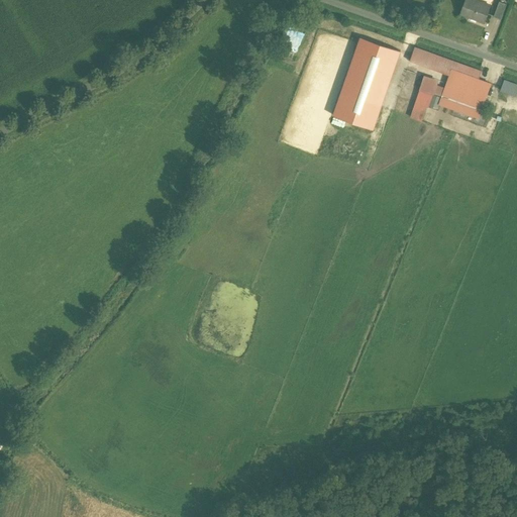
[(489,4),(479,0),(462,0),(457,14),(481,23),(489,4)]
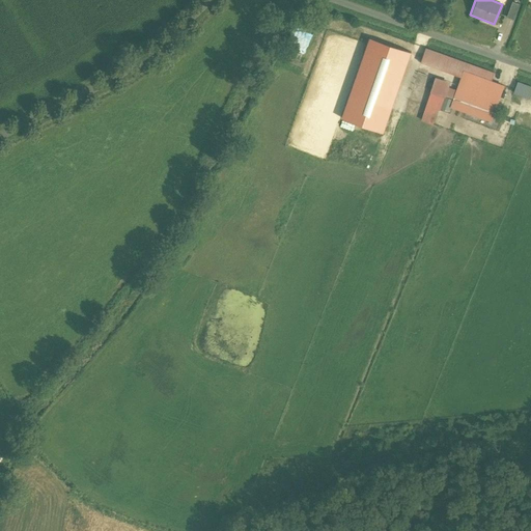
[(518,4),(511,2),(505,19),(511,21),(518,4)]
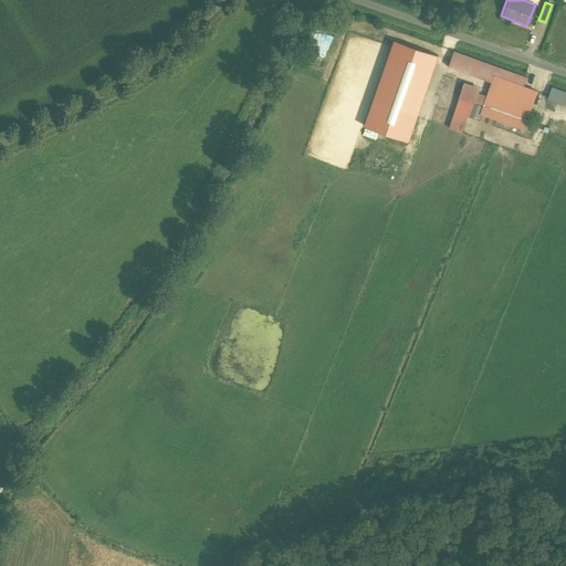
[(392,46),(373,102),(417,117),(438,56),(395,41),(392,46)]
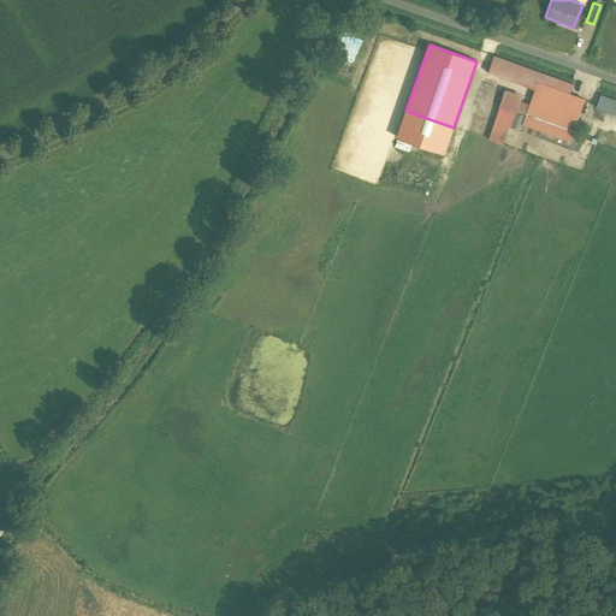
[(574,84),(495,55),(489,72),(535,90),(538,83),(570,94),(574,84)]
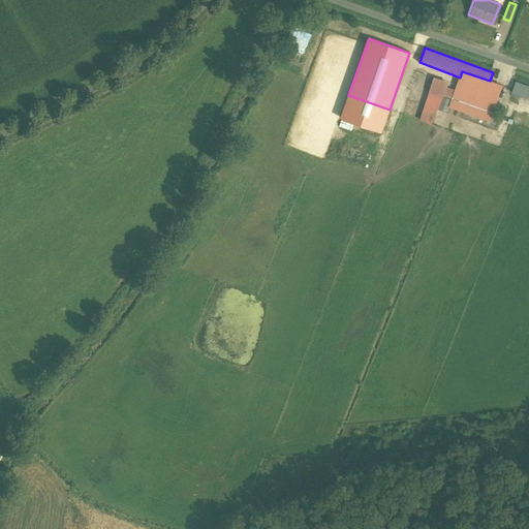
[(490,81),(462,71),(460,78),(460,79),(456,90),(456,91),(493,104),(494,104),(501,86),(490,81)]
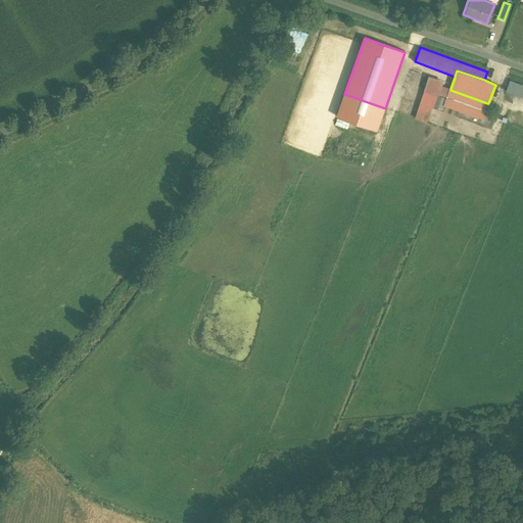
[(424,91),(438,95),(441,86),(443,81),(429,76),(424,91)]
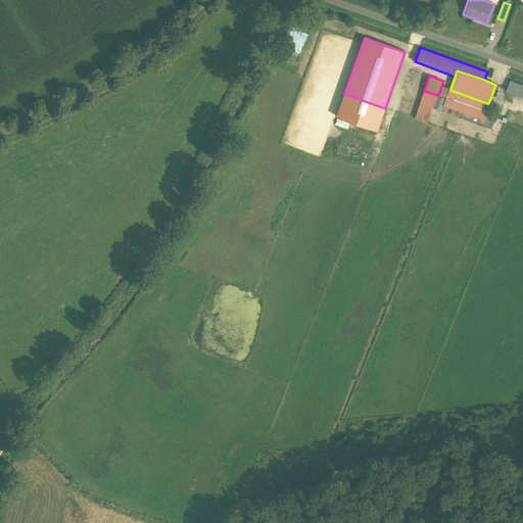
[(505,93),(522,96),(522,95),(522,83),(508,81),(505,93)]
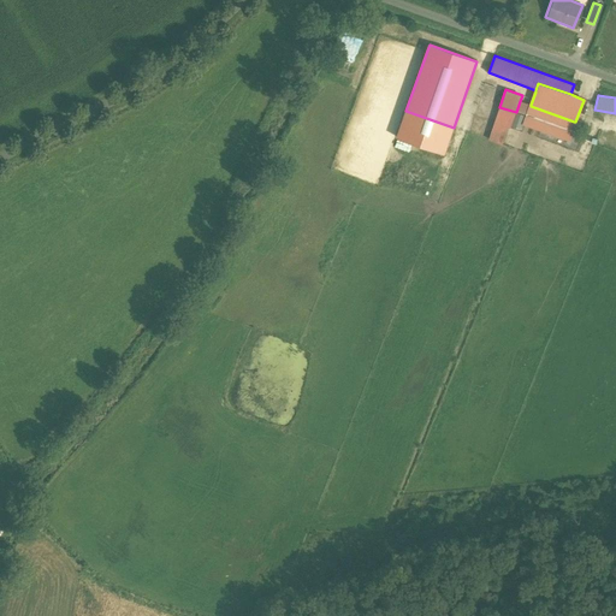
[(531,106),(531,105),(520,101),(516,112),(527,116),(527,114),(531,106)]
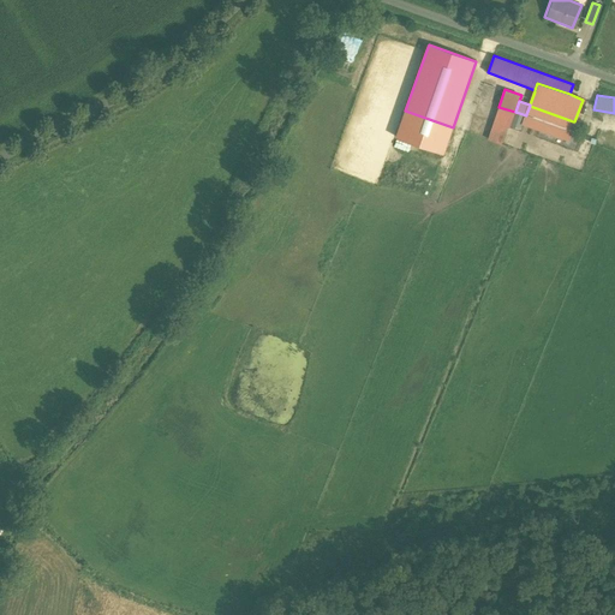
[(573,121),(530,106),(526,114),(543,120),(571,130),(573,121)]
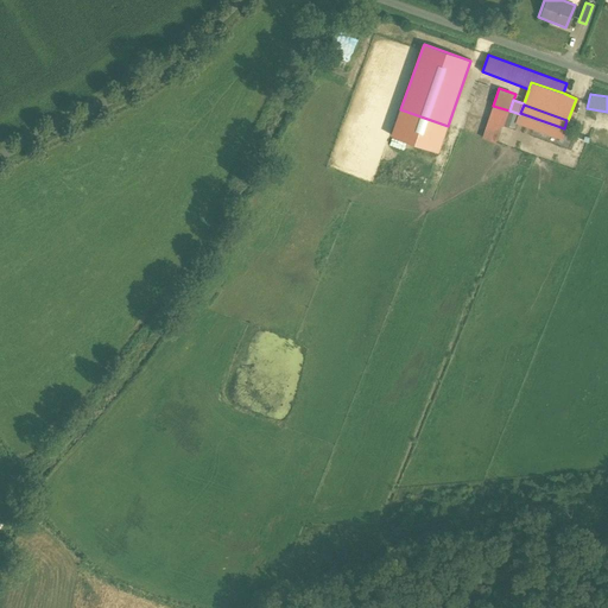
[(510,111),(493,106),(488,121),(505,126),(505,125),(506,121),(510,112),(510,111)]
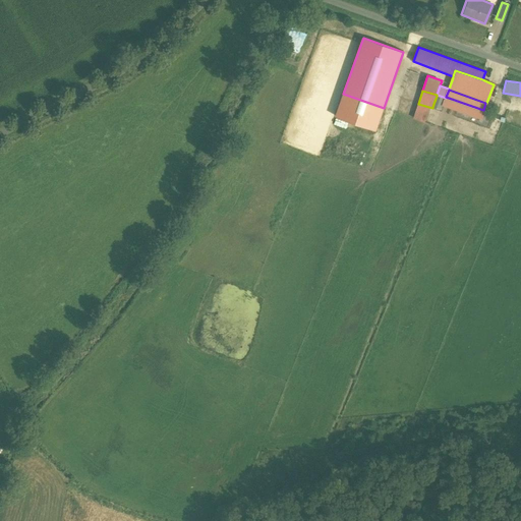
[(437,96),(433,104),(442,106),(445,99),(437,96)]
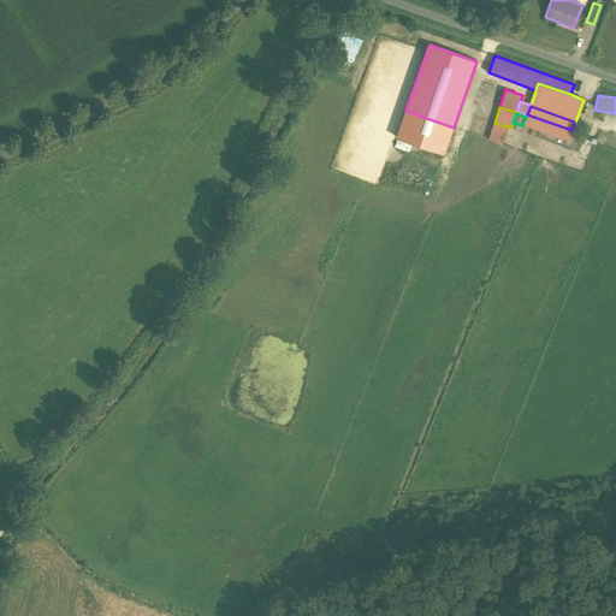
[(544,120),(527,114),(527,116),(523,124),(540,130),(544,120)]
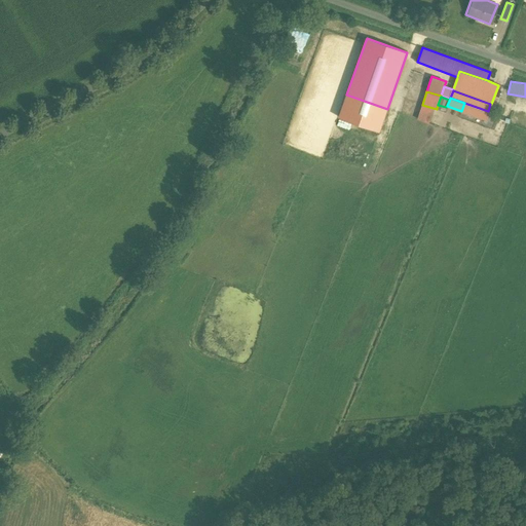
[(488,111),(464,103),(461,111),(485,119),(488,111)]
